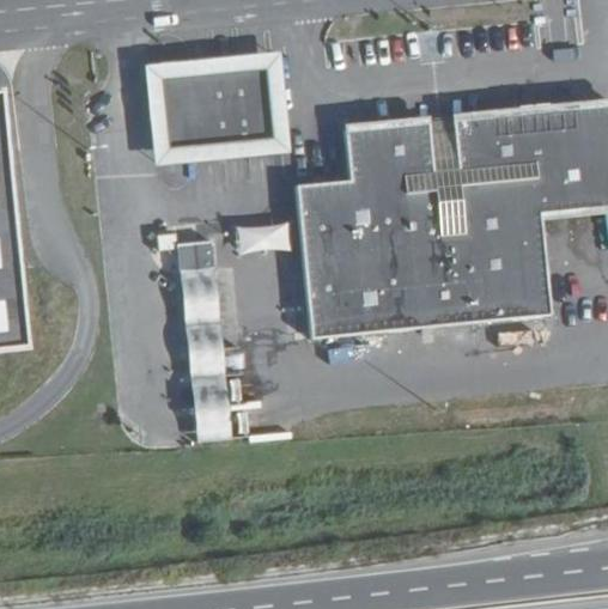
[(157,65),(165,147),(280,136),(273,54),(157,65)]
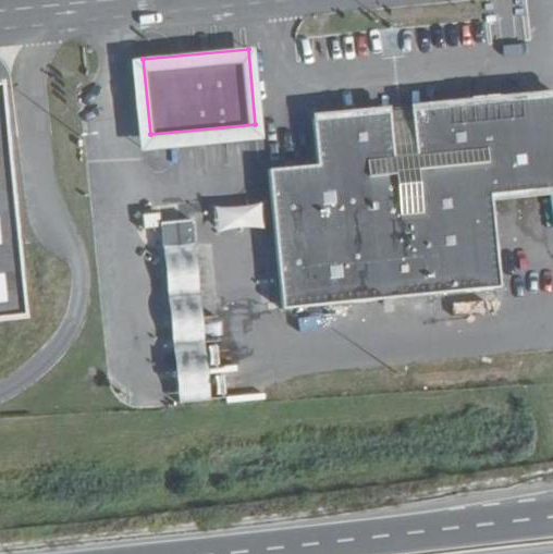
[(0,78),(0,314),(23,311),(7,77),(0,78)]
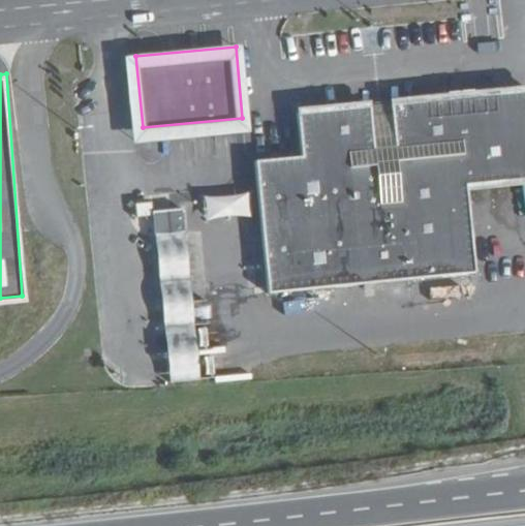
[(369,114),(368,100),(298,105),(301,145),(256,148),(268,288),(473,272),(466,185),(524,179),(524,84),(396,96),(395,111),(369,114)]
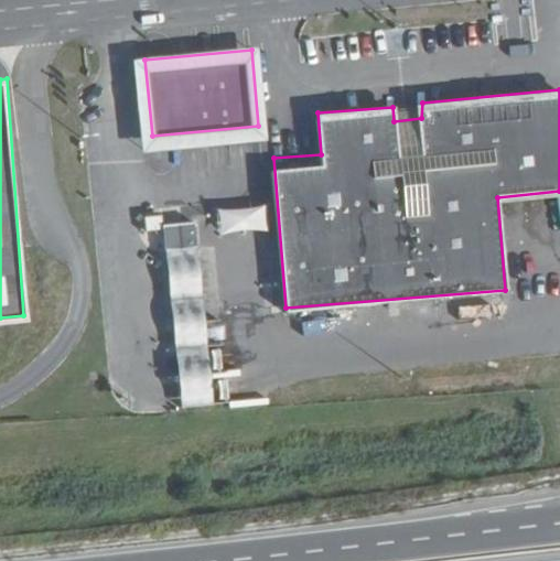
[(422,103),(392,107),(394,121),(421,118),(422,103)]
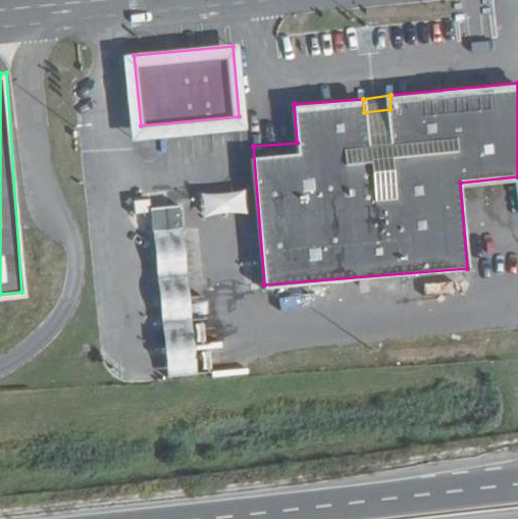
[(208,211),(252,210),(251,189),(207,190),(208,211)]
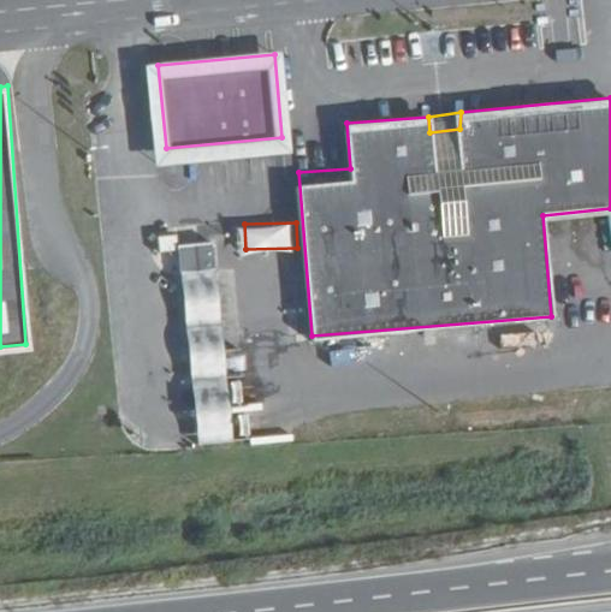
[(219,298),(176,302),(177,334),(221,332),(219,298)]
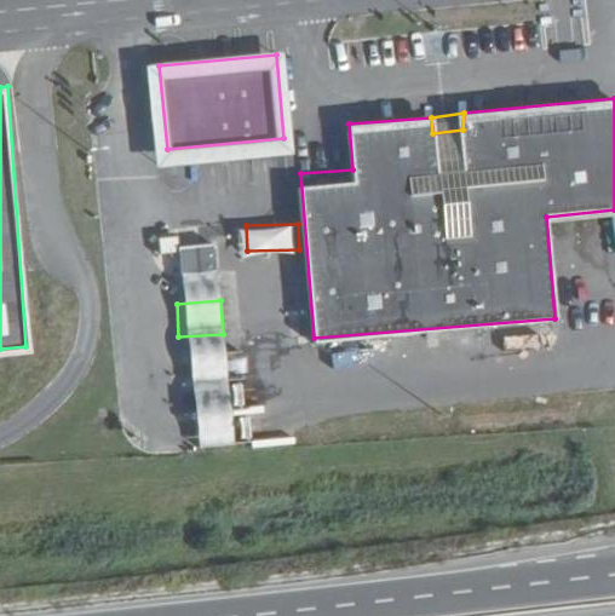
[(223,334),(178,337),(189,450),(234,447),(223,334)]
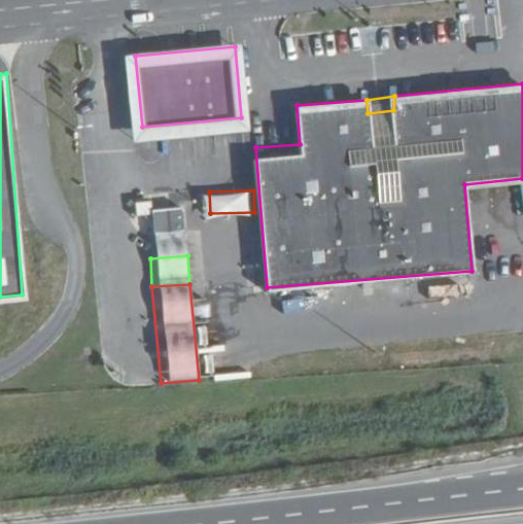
[(299,291),(299,307),(333,305),(333,290),(299,291)]
